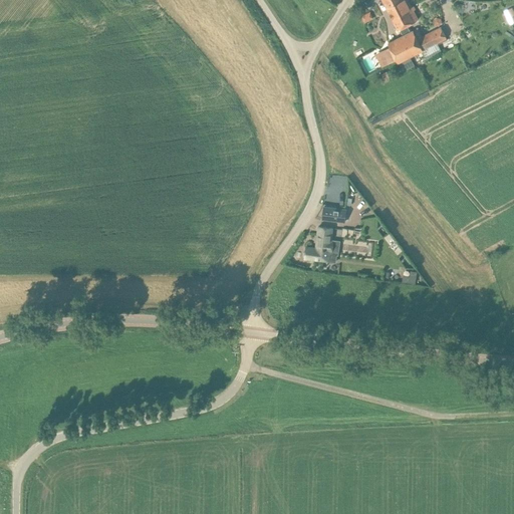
[(382,0),(398,29),(400,28),(403,35),(388,43),(390,47),(382,50),(390,64),(397,60),(398,63),(447,38),(441,27),(422,37),(418,28),(411,31),(408,24),(418,19),(408,0),(382,0)]
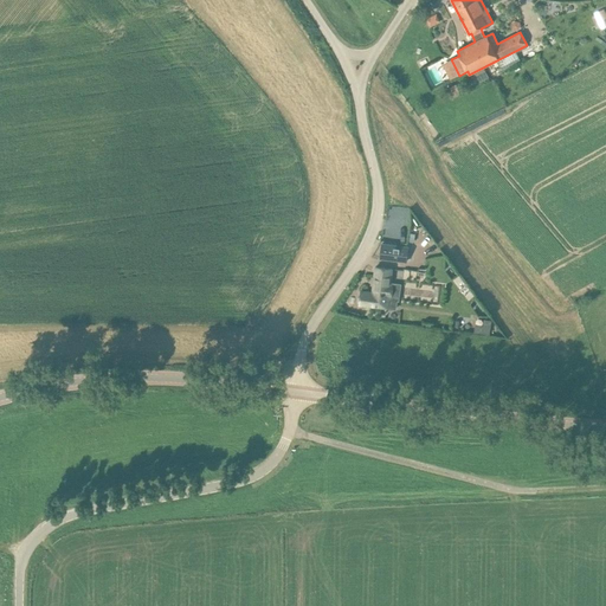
[(605,25),(605,13),(604,8),(594,12),(601,27),(605,25)]
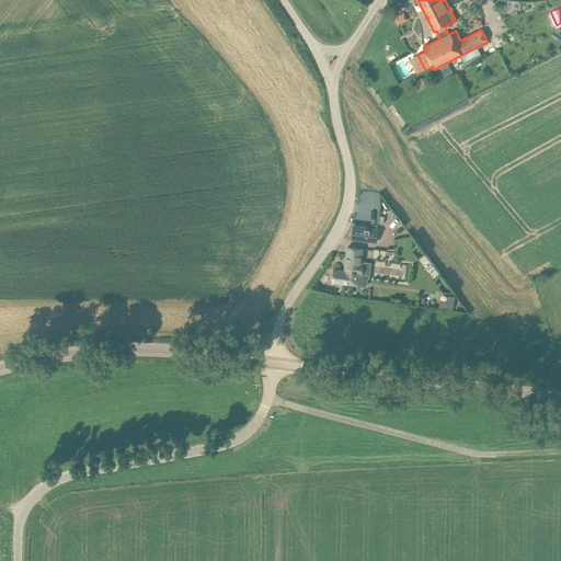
[(404,13),(393,19),(398,25),(408,20),(404,13)]
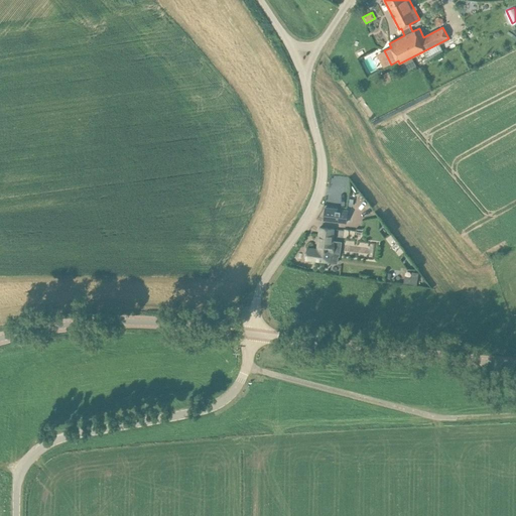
[(326,208),(324,221),(346,223),(347,214),(348,211),(347,211),(326,208)]
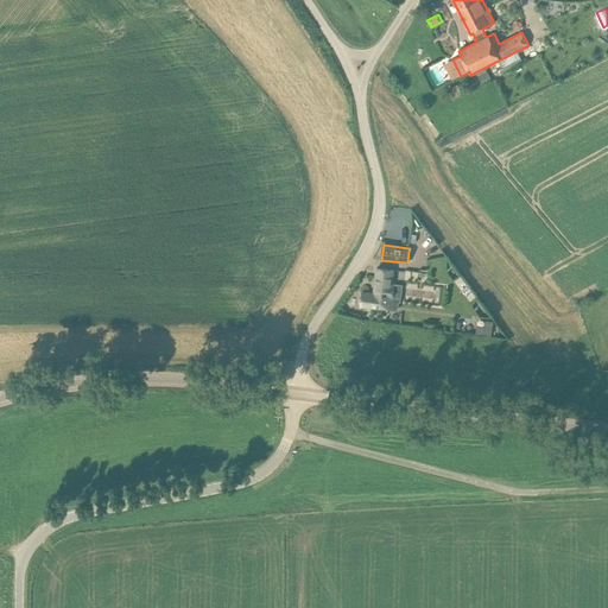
[(362,292),(360,305),(397,310),(398,302),(400,302),(401,284),(392,283),(393,271),(377,268),(374,293),(362,292)]
